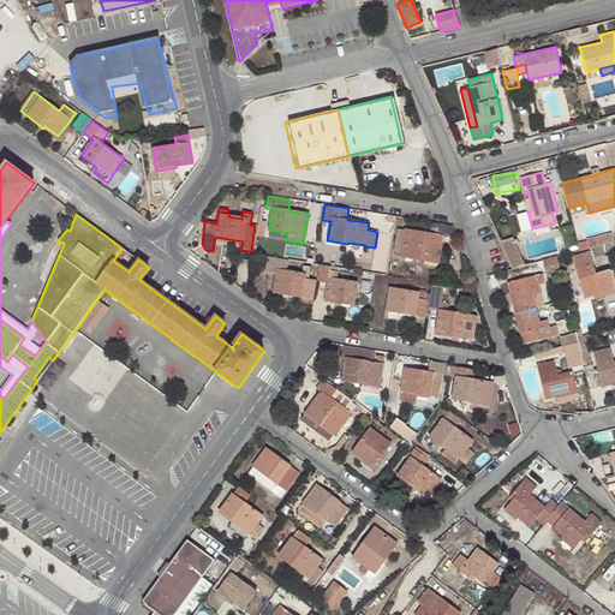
[(453,225),(430,221),(428,233),(406,230),(405,232),(398,230),(396,245),(404,246),(401,257),(425,261),(427,255),(439,257),(446,258),(447,248),(441,246),(442,237),(457,237),(453,225)]
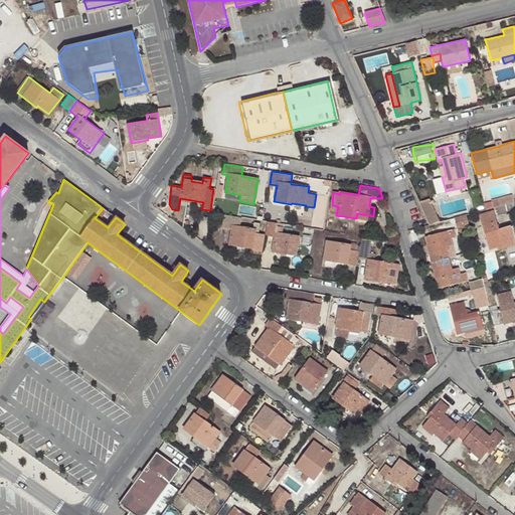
[(497,198),(499,206),(505,204),(514,202),(512,194),(497,198)]
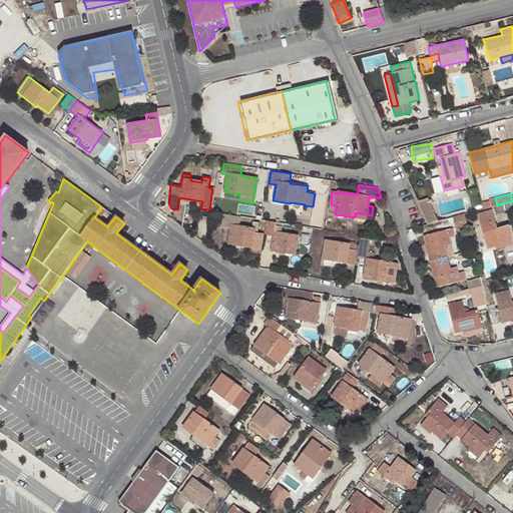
[(426,198),(417,202),(427,224),(437,221),(426,198)]
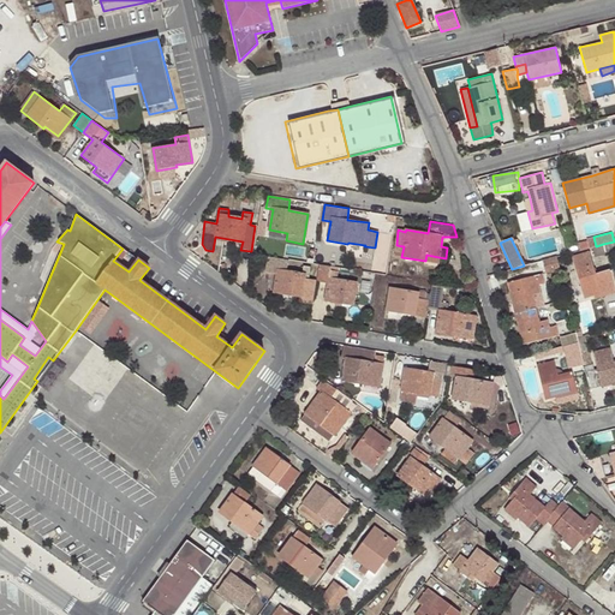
[(614,240),(614,242),(603,244),(604,251),(614,249),(614,240)]
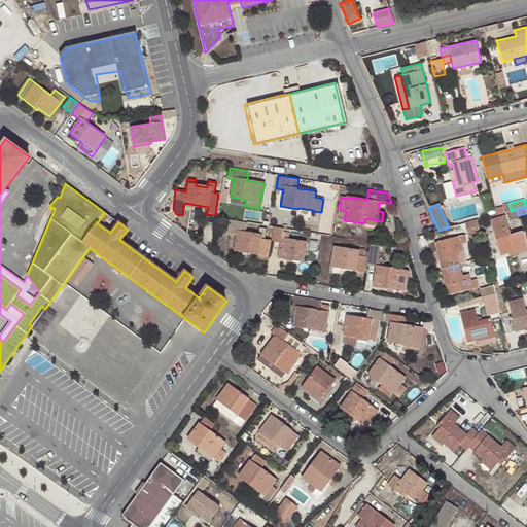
[(511,211),(507,211),(510,220),(519,218),(518,215),(517,209),(511,211)]
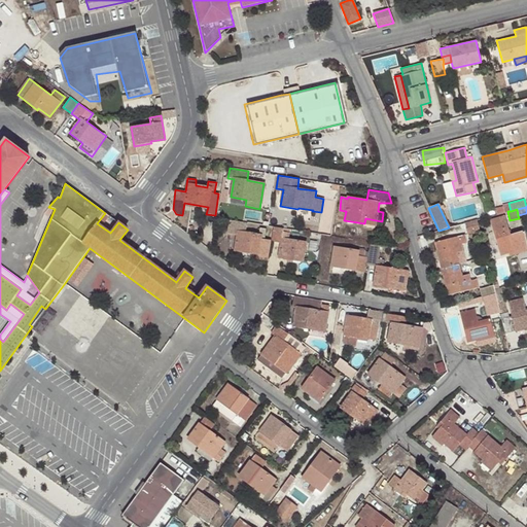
[(268,225),(270,212),(259,211),(257,224),(268,225)]
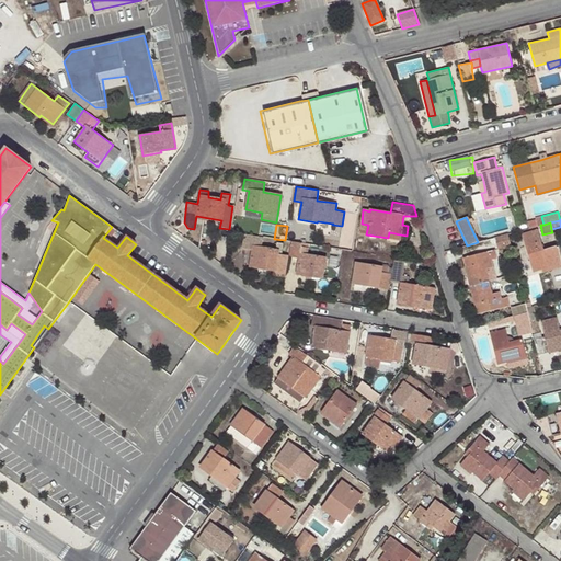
[(533,272),(541,270),(540,267),(560,262),(560,244),(542,250),(537,230),(522,233),(533,272)]
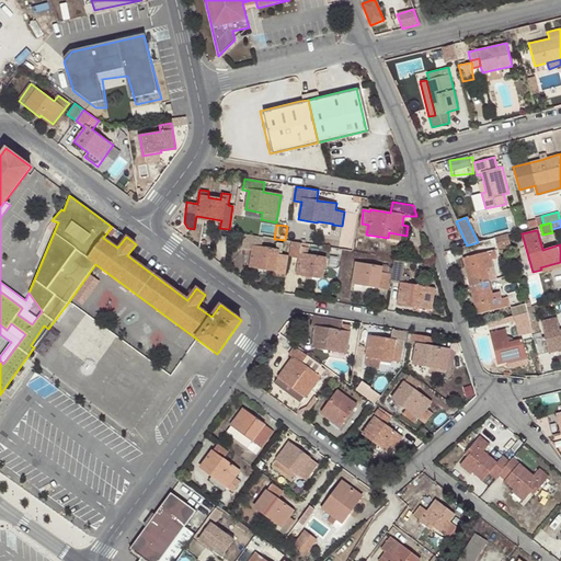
[(263,237),(243,233),(241,249),(252,250),(250,267),(274,271),(273,275),(284,277),(287,255),(282,255),(284,244),(276,243),(275,250),(261,248),(263,237)]
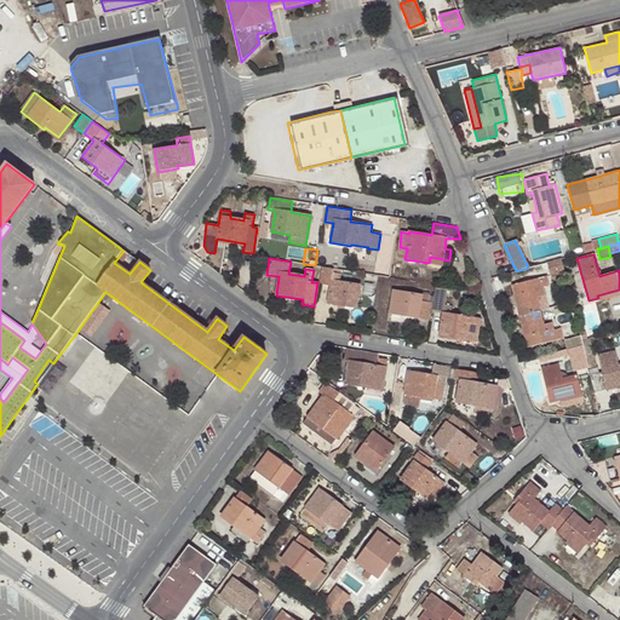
[(561,258),(546,263),(550,275),(563,271),(561,258)]
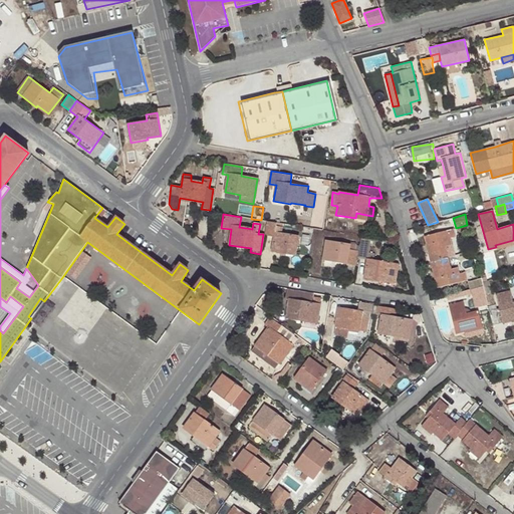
[(301,223),(310,224),(311,216),(301,216),(301,223)]
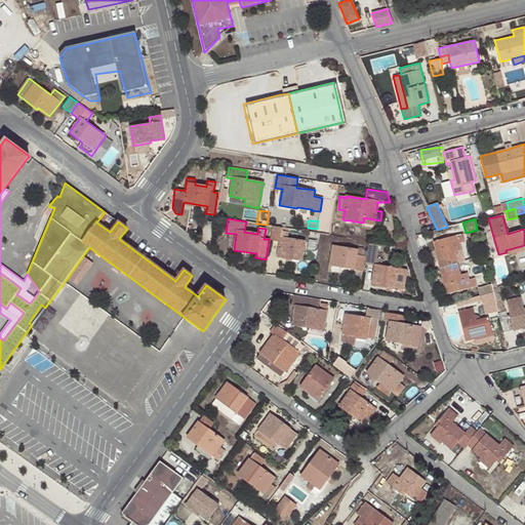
[(282,231),(282,228),(272,226),(270,240),(279,242),(277,256),(301,260),(305,241),(287,238),(288,231),(282,231)]
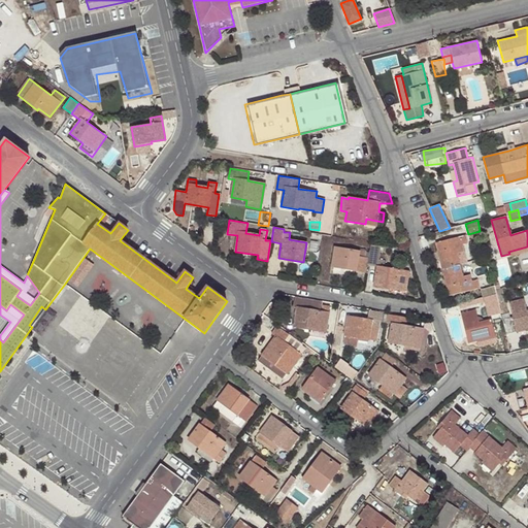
[(465,235),(443,240),(452,260),(464,291),(479,288),(476,279),(471,282),(469,274),(466,275),(463,276),(462,271),(457,253),(464,252),(462,244),(467,243),(465,235)]
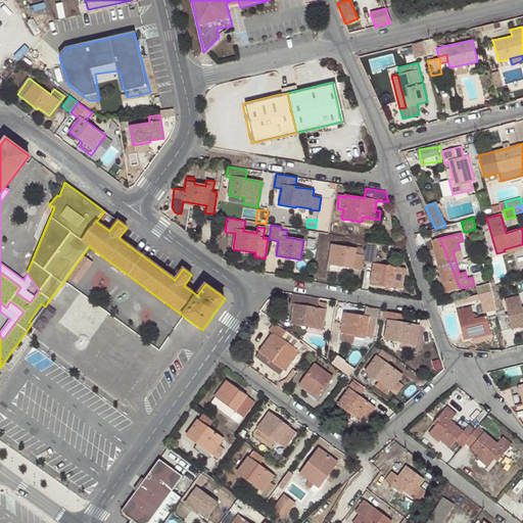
[(447,257),(439,238),(432,240),(434,250),(437,249),(445,283),(443,283),(445,292),(460,288),(447,257)]
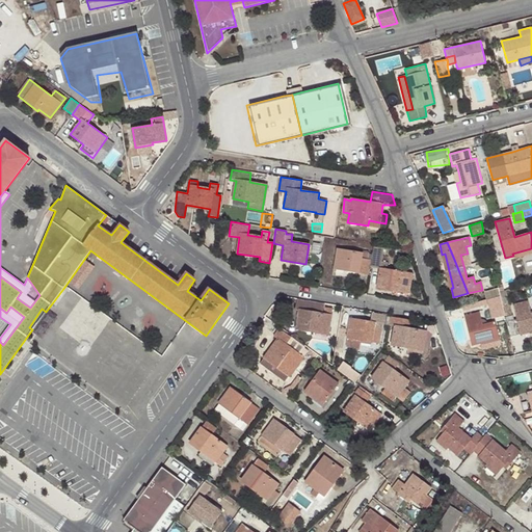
[(383,248),(374,247),(371,267),(379,269),(376,288),(395,291),(395,289),(408,291),(411,273),(387,270),(388,263),(381,262),(383,248)]
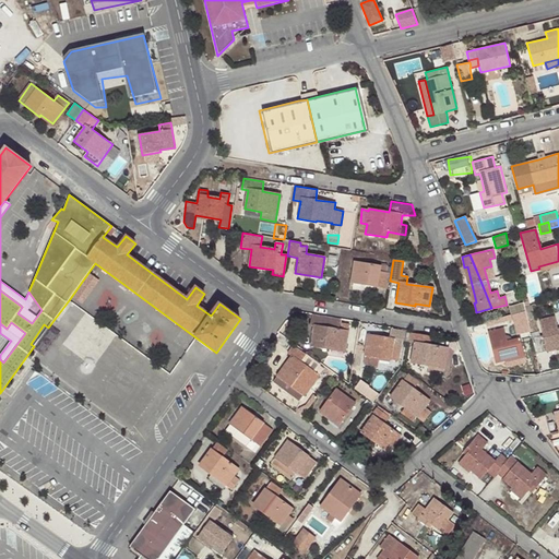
[(538,266),(539,269),(540,271),(558,265),(558,261),(538,266)]
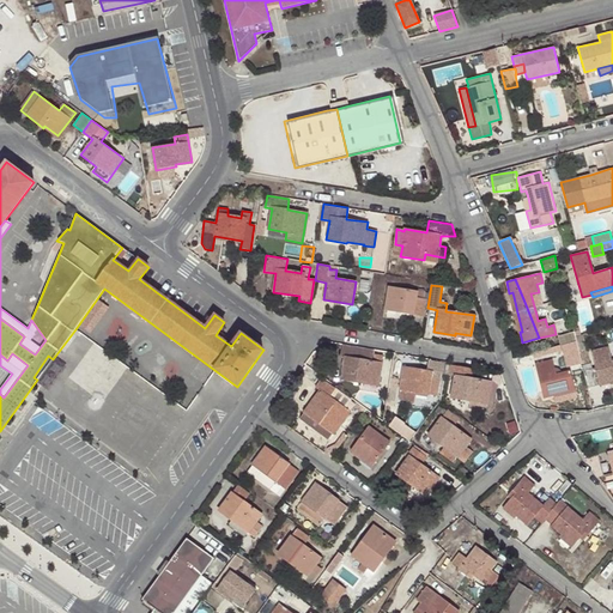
[(426,293),(389,287),(386,310),(424,316),(426,293)]
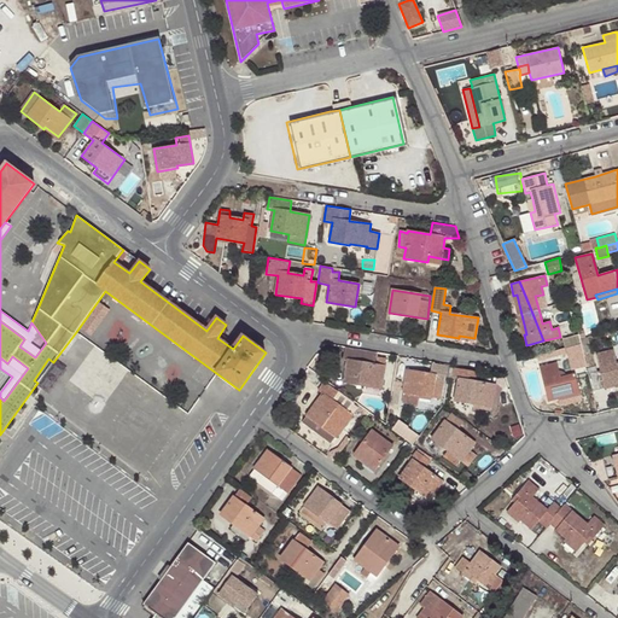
[(517,295),(513,296),(512,296),(522,334),(524,334),(526,334),(517,295)]
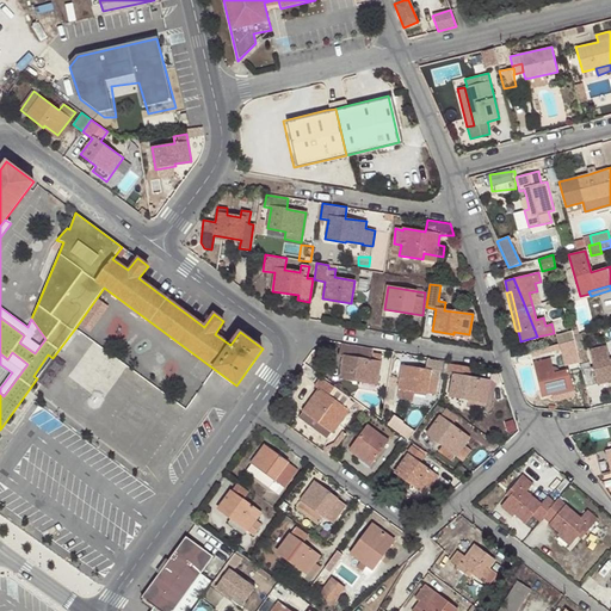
[(567,325),(559,326),(560,334),(572,331),(571,323),(567,325)]
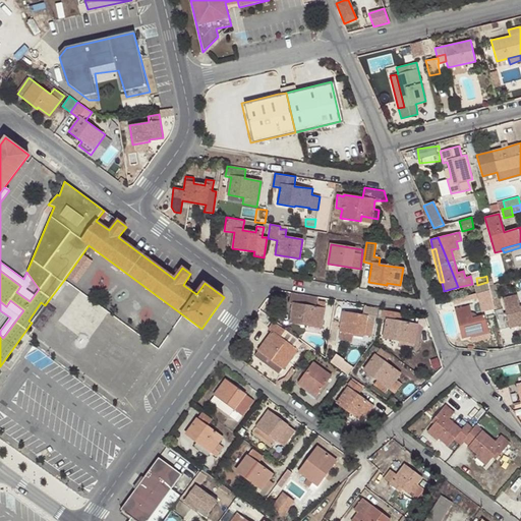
[(487,282),(477,285),(474,285),(478,301),(485,300),(486,306),(489,305),(490,311),(495,309),(487,282)]
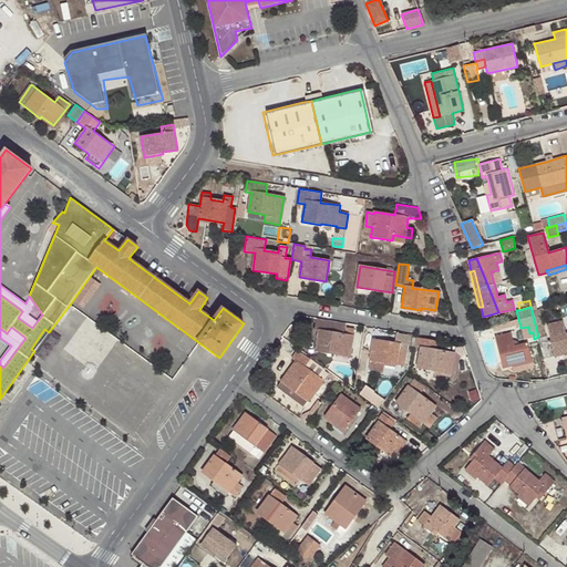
[(336,322),(316,319),(313,330),(319,331),(316,351),(334,354),(334,352),(350,356),(353,329),(347,327),(346,334),(333,333),(336,322)]
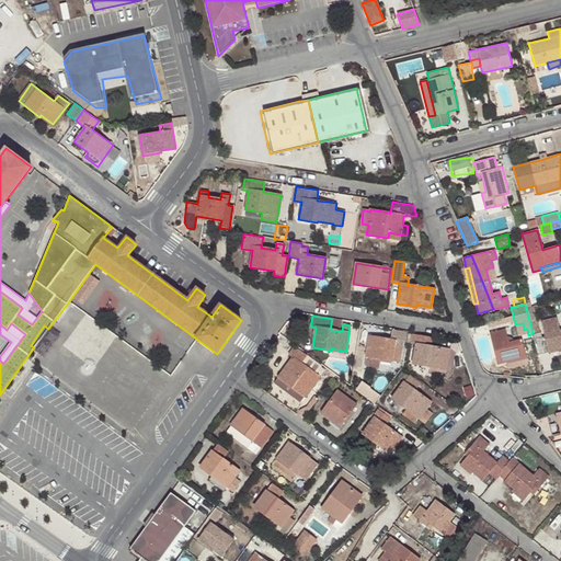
[(550,319),(540,321),(544,336),(534,339),(537,354),(559,350),(559,351),(560,350),(560,329),(560,330),(558,323),(552,324),(550,319)]
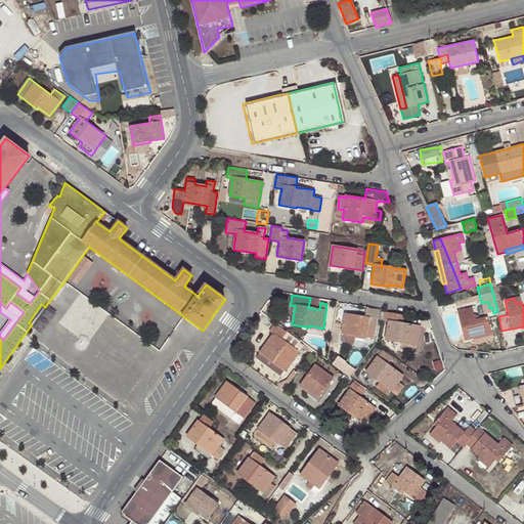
[(32,324),(45,307),(41,304),(29,322),(32,324)]
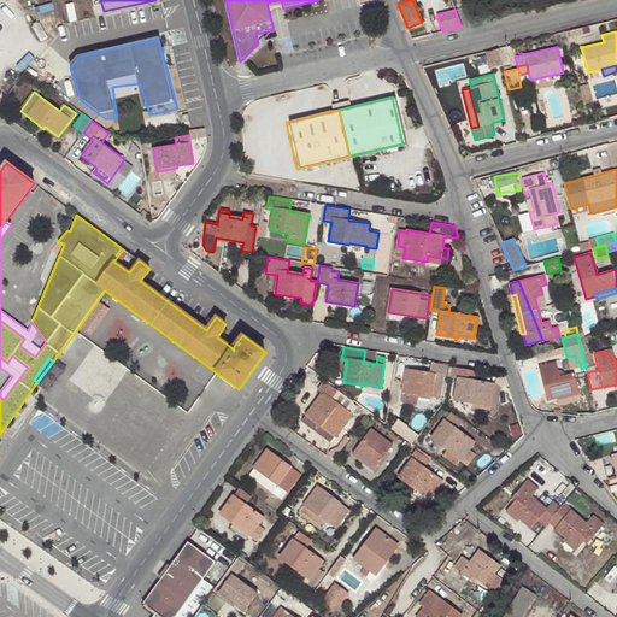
[(565,394),(568,399),(580,397),(574,372),(559,376),(556,362),(552,363),(556,371),(565,394)]
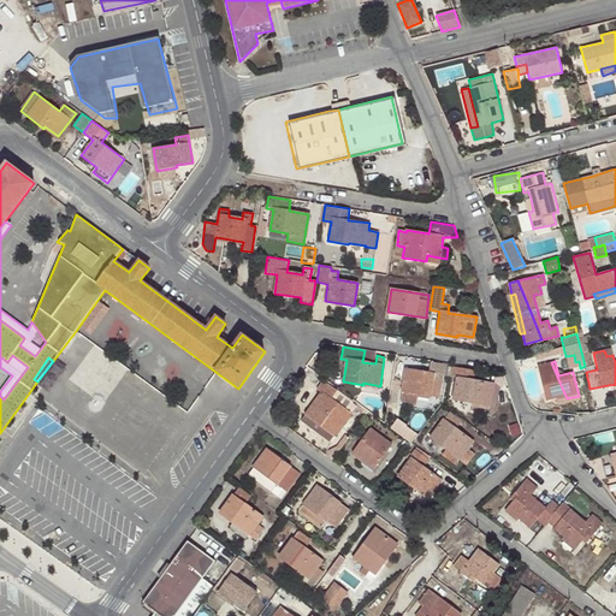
[(428,372),(406,369),(401,401),(416,403),(418,394),(439,397),(442,375),(444,377),(445,365),(431,362),(428,372)]
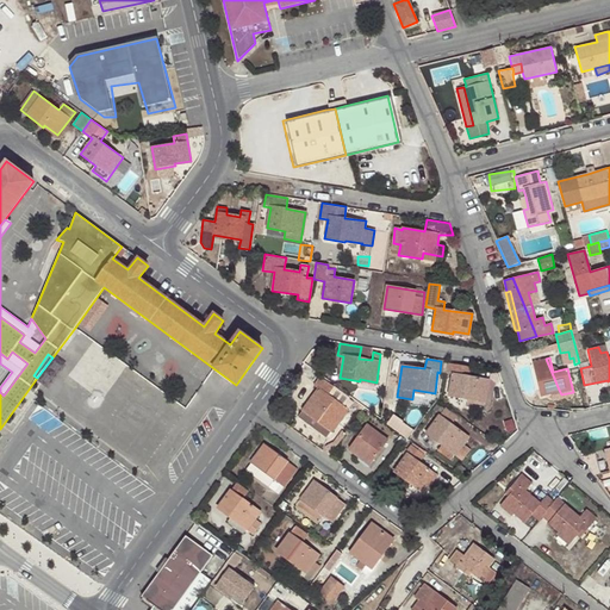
[(551,397),(561,394),(559,390),(549,367),(546,359),(533,362),(541,397),(551,393),(551,397)]
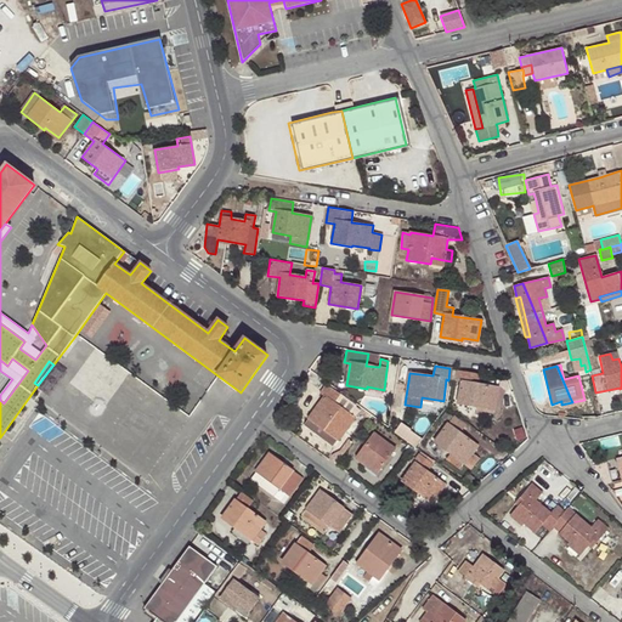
[(457,403),(478,407),(479,406),(495,408),(498,388),(478,384),(479,374),(453,369),(452,380),(461,382),(457,403)]
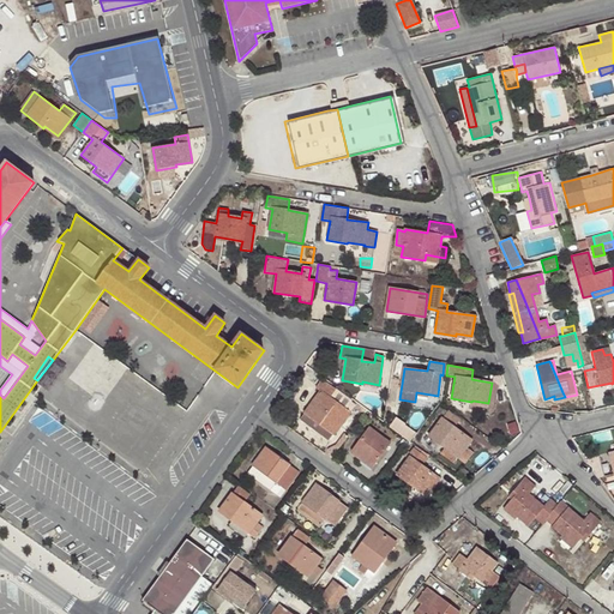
[(327,422),(338,429),(355,405),(349,402),(348,402),(333,392),(336,389),(323,379),(315,389),(319,391),(304,413),(324,427),(327,422)]
